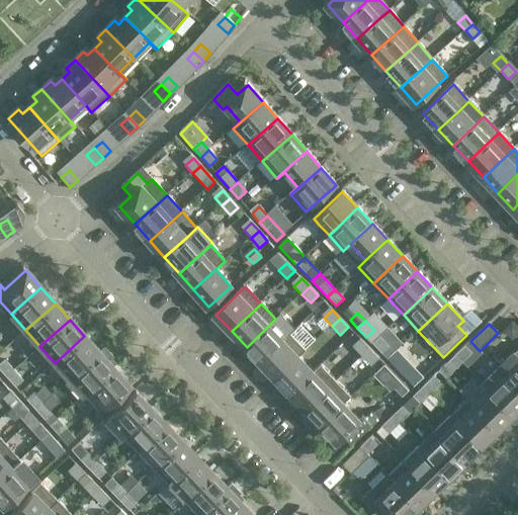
[(283,342),(268,326),(247,347),(261,362),(283,342)]
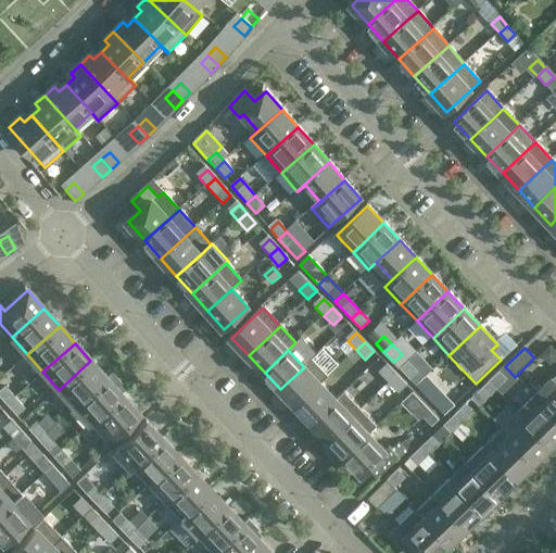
[(297,406),(320,384),(328,377),(312,360),(304,367),(280,389),(297,406)]
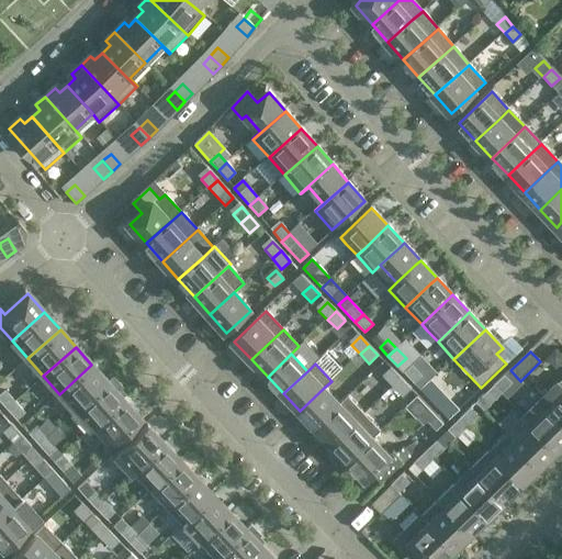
[(91,365),(59,394),(75,412),(108,382),(91,365)]
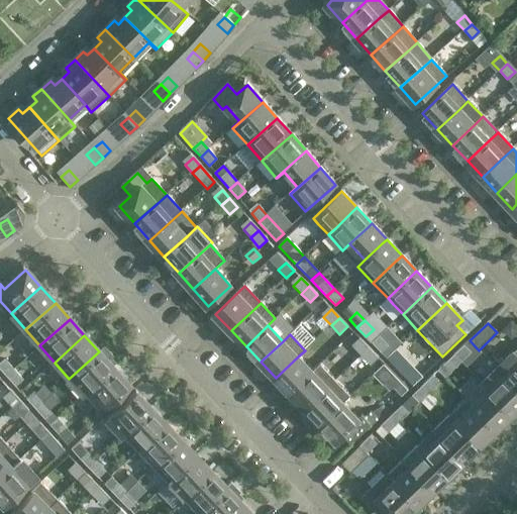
[(372,343),(380,351),(388,344),(380,336),(372,343)]
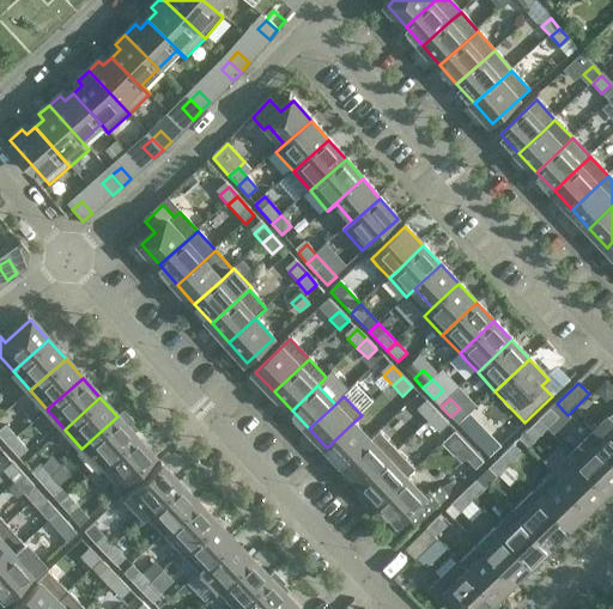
[(438,414),(429,405),(419,413),(429,422),(438,414)]
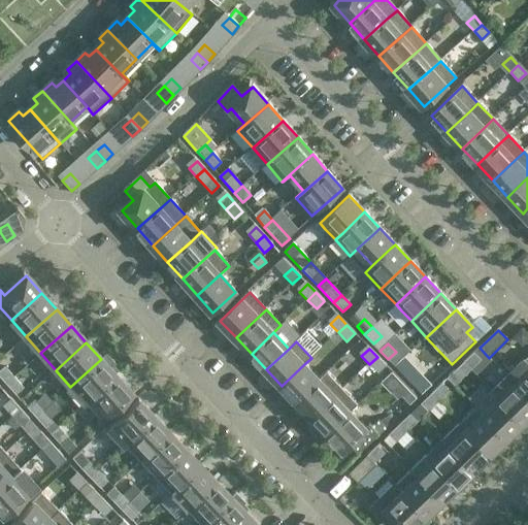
[(480,363),(472,355),(463,363),(471,371),(480,363)]
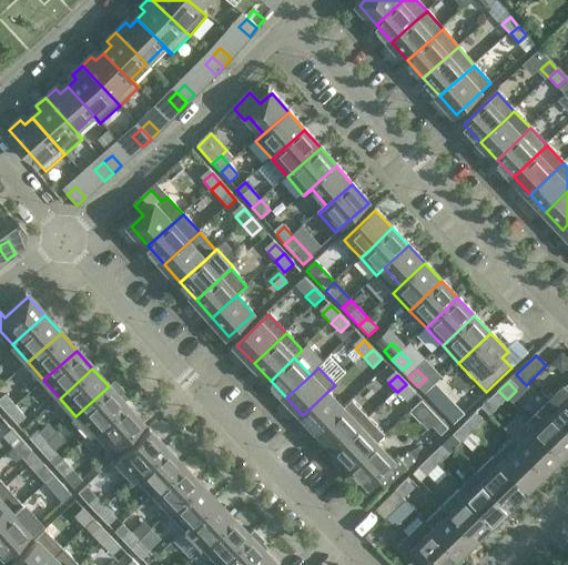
[(415,394),(406,384),(397,392),(406,402),(415,394)]
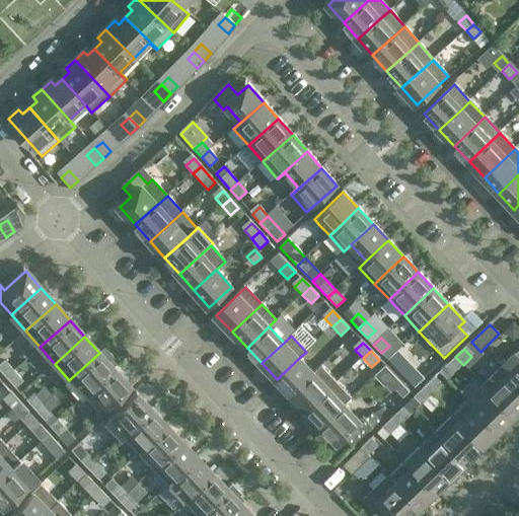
[(518,352),(500,371),(518,390),(518,352)]
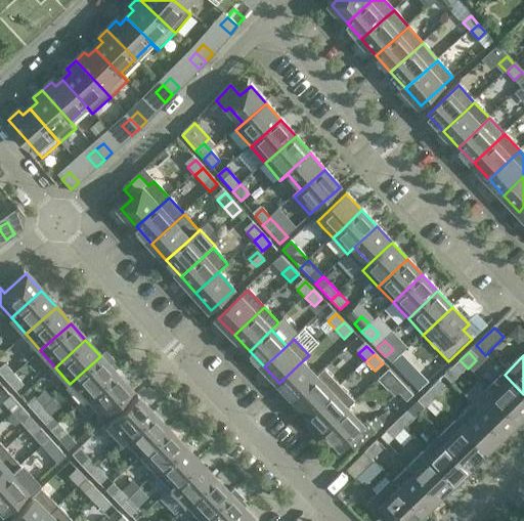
[(100,356),(70,384),(85,400),(115,374),(100,356)]
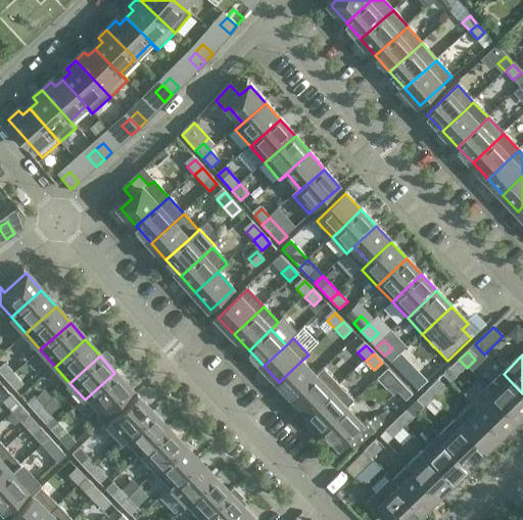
[(458,376),(467,368),(459,360),(442,376),(449,384),(458,376)]
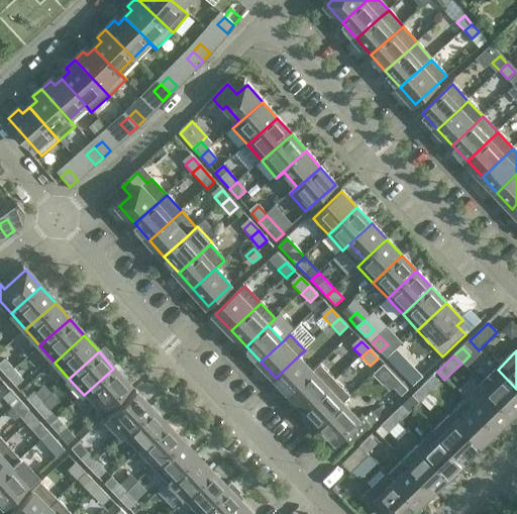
[(313,373),(298,356),(276,378),(291,393),(313,373)]
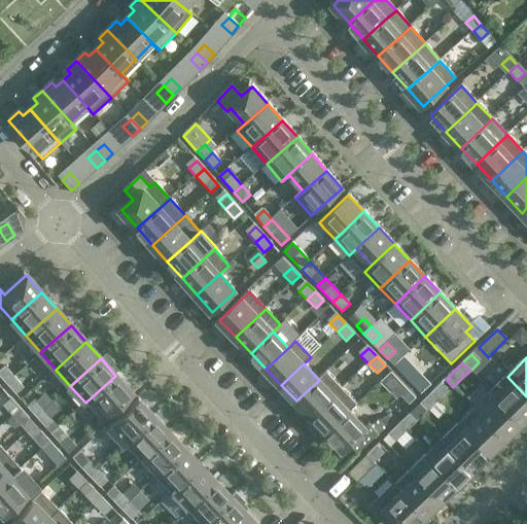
[(6,369),(0,373),(0,378),(5,384),(13,377),(6,369)]
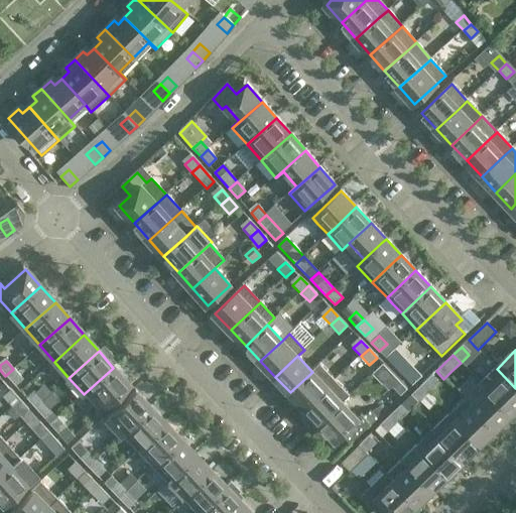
[(305,408),(335,381),(319,365),(312,372),(290,392),(305,408)]
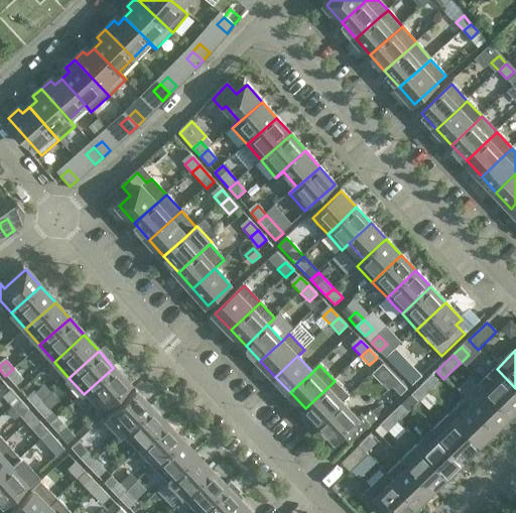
[(113,368),(84,394),(98,411),(128,384),(113,368)]
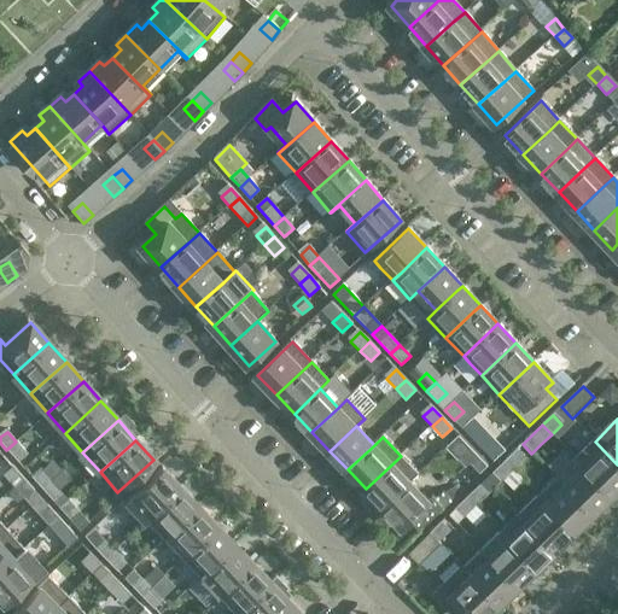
[(25,452),(16,442),(6,450),(16,461),(25,452)]
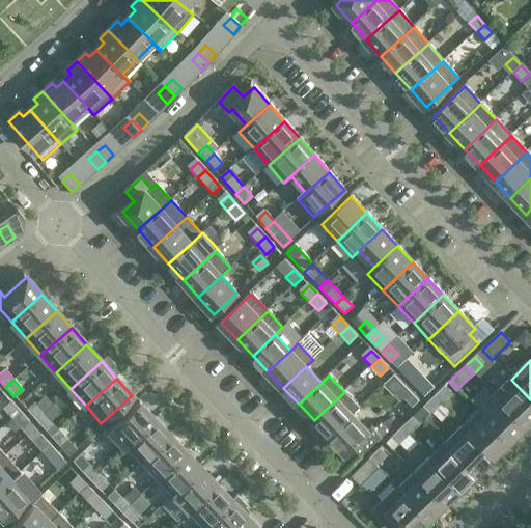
[(530,399),(511,380),(495,395),(525,426),(530,420),(530,399)]
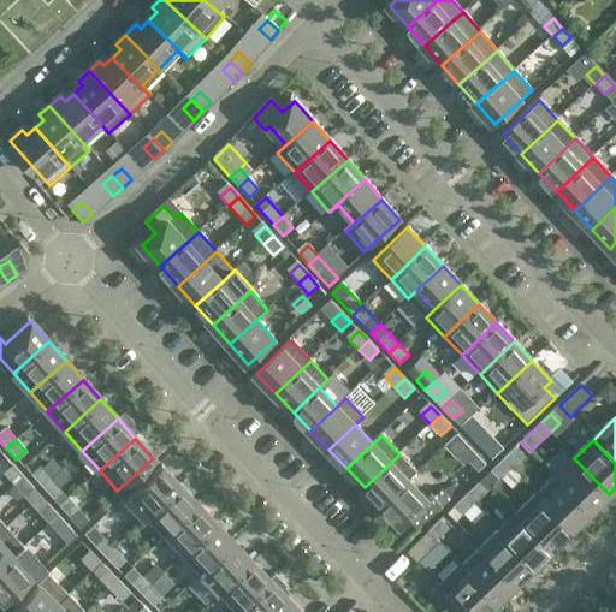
[(522,459),(529,452),(521,443),(503,461),(513,469),(522,459)]
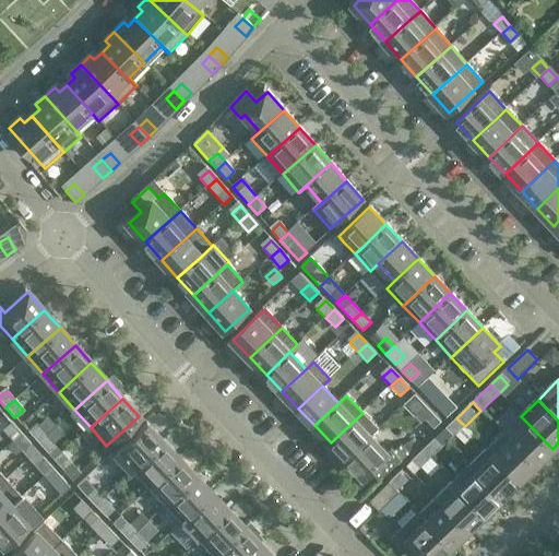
[(284,416),(297,433),(309,425),(296,407),(284,416)]
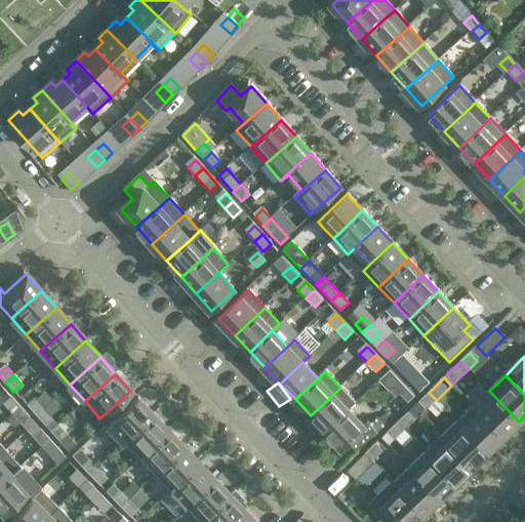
[(347,412),(349,410),(356,404),(340,388),(311,415),(326,432),(347,412)]
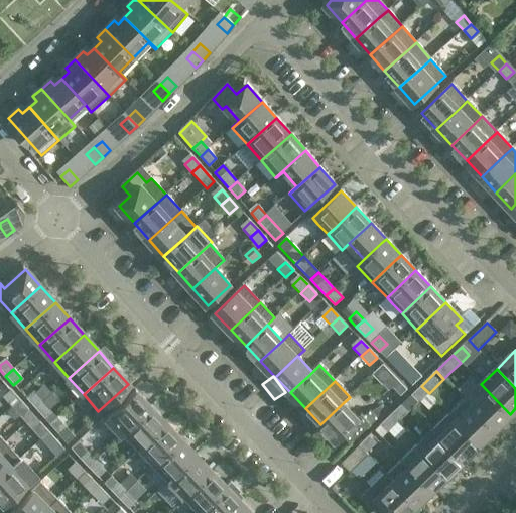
[(510,414),(481,384),(466,399),(495,429),(510,414)]
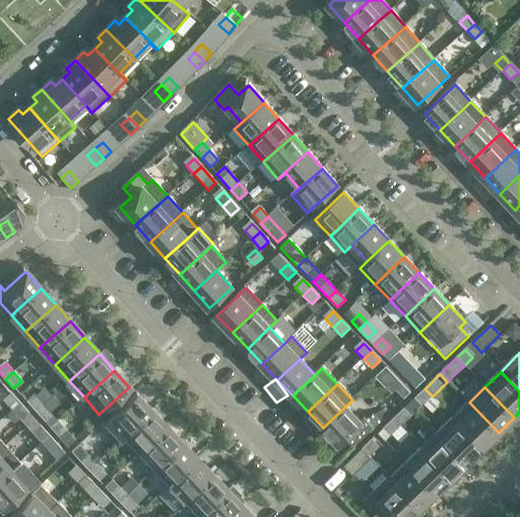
[(424,404),(433,396),(425,389),(416,396),(424,404)]
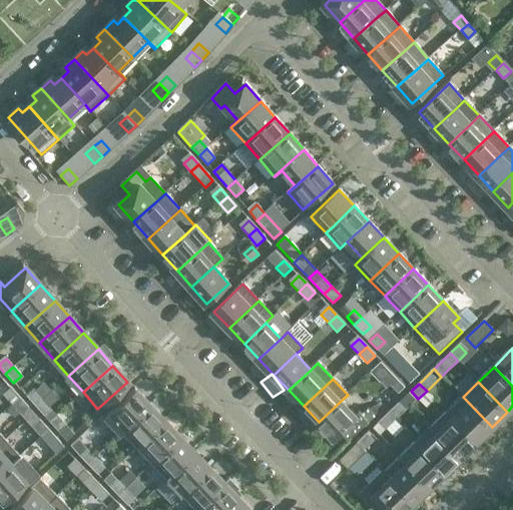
[(105,417),(121,433),(149,406),(133,389),(105,417)]
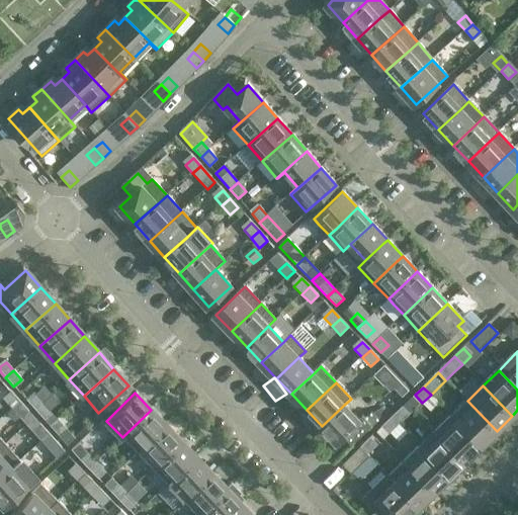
[(11,409),(19,402),(13,395),(5,402),(11,409)]
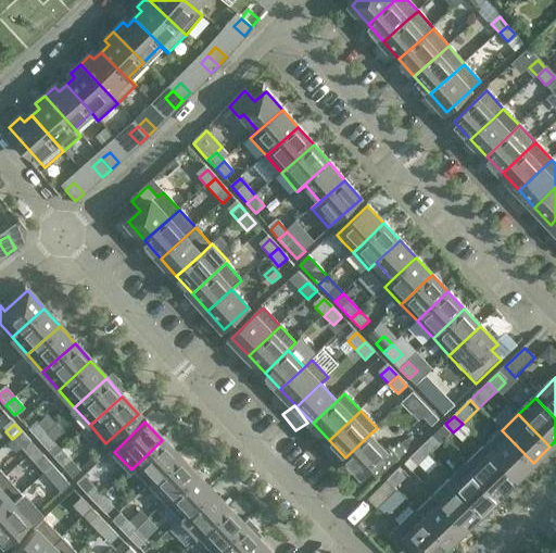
[(37,424),(29,431),(37,440),(46,432),(37,424)]
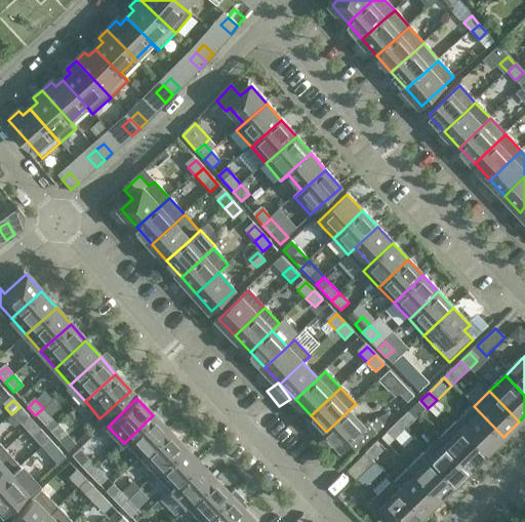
[(503,437),(474,406),(473,406),(480,413),(465,429),(487,452),(503,437)]
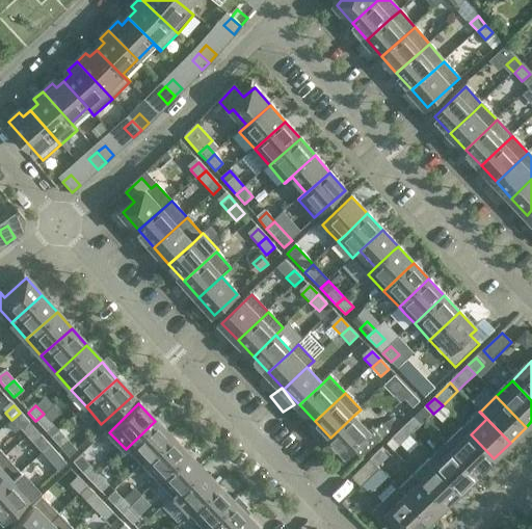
[(29,424),(20,413),(11,420),(21,431),(29,424)]
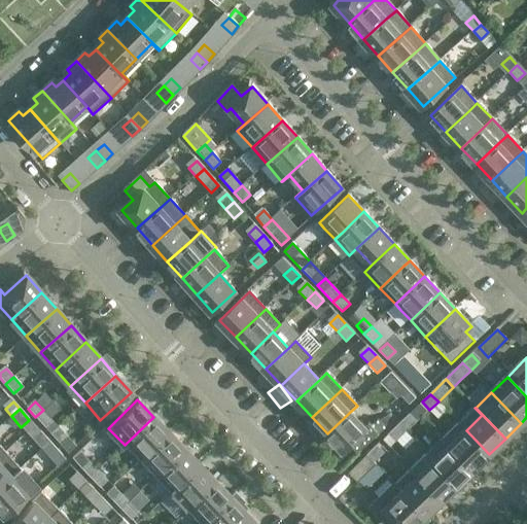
[(51,419),(43,410),(35,417),(43,426),(51,419)]
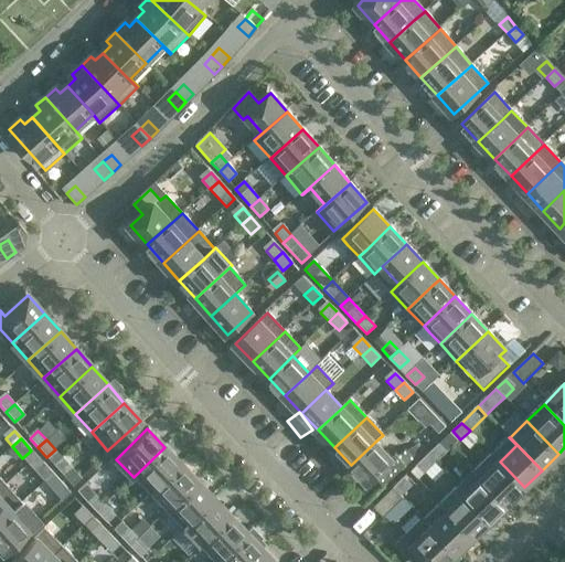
[(392,459),(375,442),(373,444),(351,465),(369,483),(374,477),(384,487),(406,466),(395,455),(395,456),(392,459)]
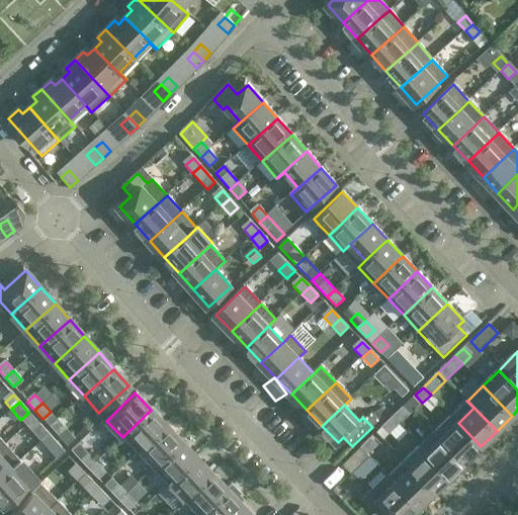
[(408,417),(401,409),(392,418),(400,425),(408,417)]
